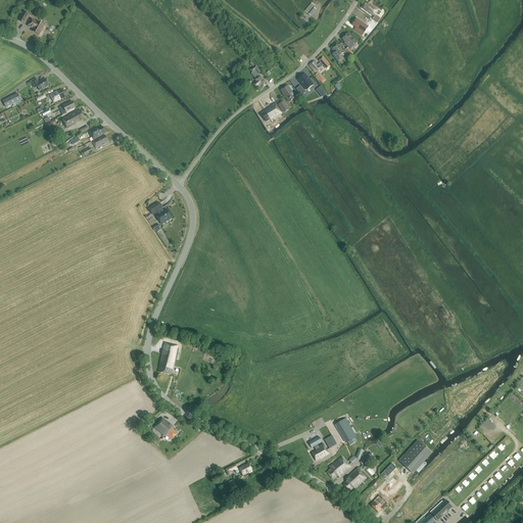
[(363,8),(373,16),(378,9),(367,2),(363,8)]
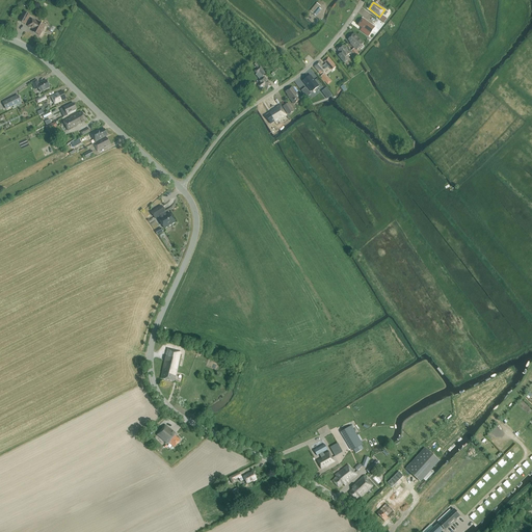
[(321,9),(319,7),(320,6),(316,3),(310,11),(313,14),(316,16),(321,9)]
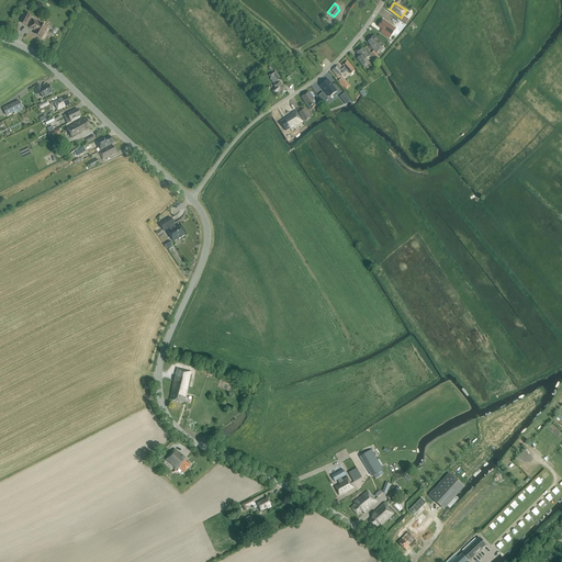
[(26,25),(31,18),(32,15),(25,12),(24,14),(20,22),(26,25)]
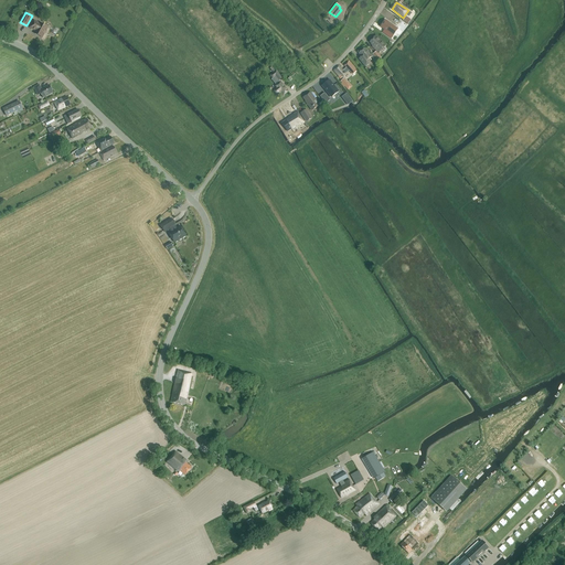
[(40,24),(34,20),(30,28),(36,31),(34,34),(42,38),(48,28),(40,23),(40,24)]
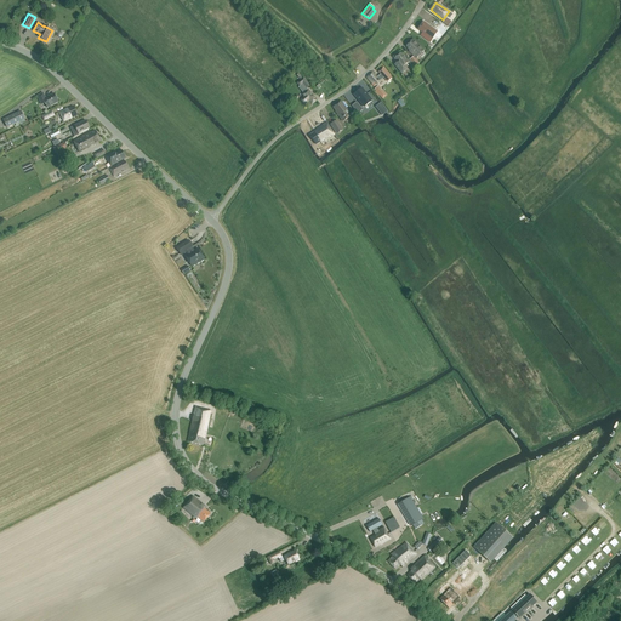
[(423,23),(419,29),(429,38),(434,32),(423,23)]
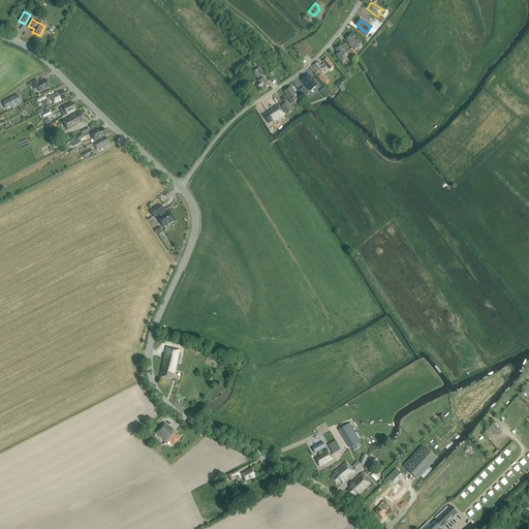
[(362,42),(352,33),(346,39),(349,42),(348,43),(355,50),(362,42)]
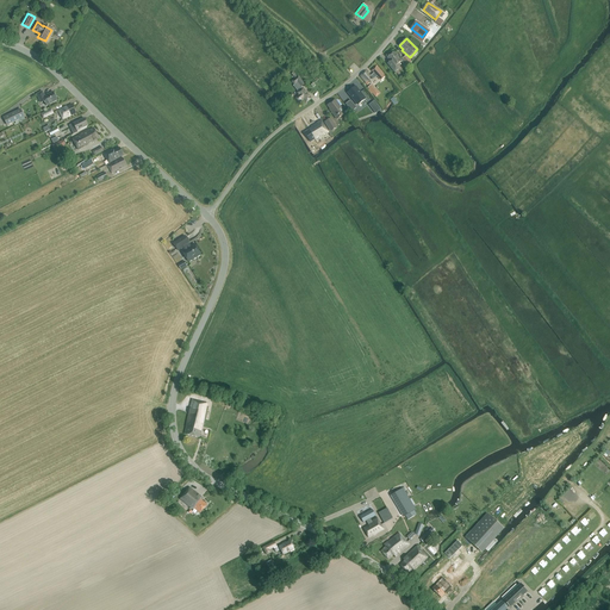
[(402,61),(394,51),(387,57),(392,64),(390,67),(394,72),(399,68),(397,66),(402,61)]
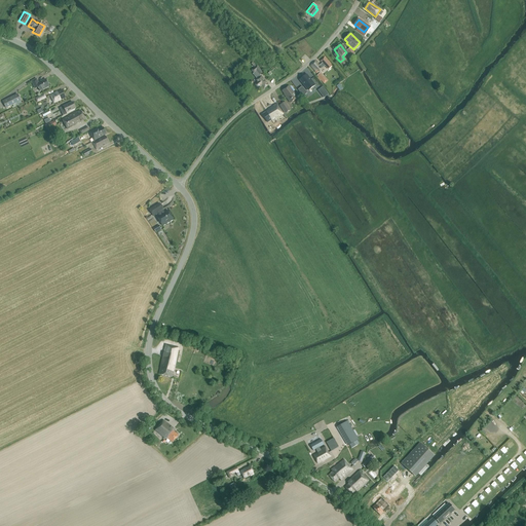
[(316,61),(311,65),(317,73),(318,71),(322,69),(326,66),(328,69),(332,66),(325,58),(321,61),(323,63),(320,66),(316,61)]
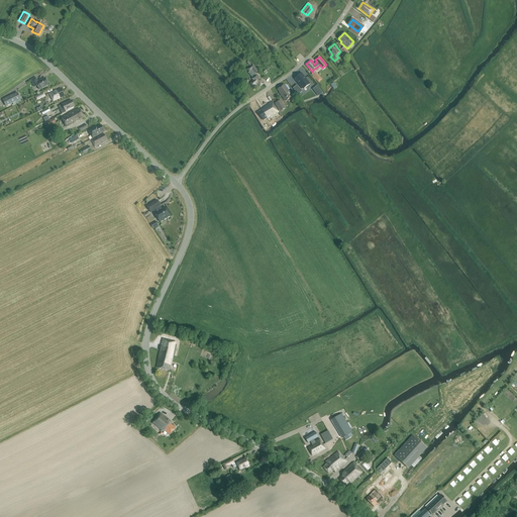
[(247,69),(249,72),(252,70),(255,74),(259,71),(252,65),(247,69)]
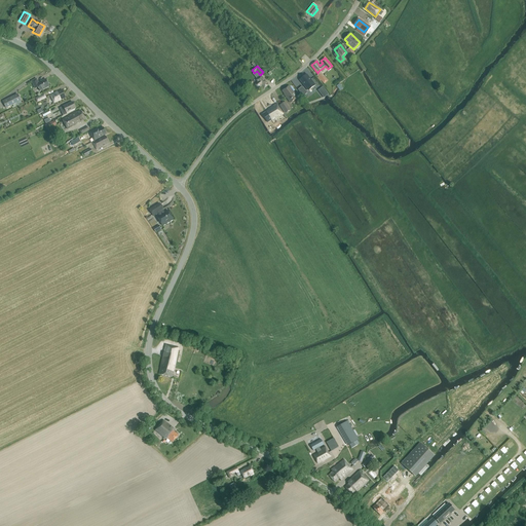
[(315,85),(306,75),(299,80),(308,90),(315,85)]
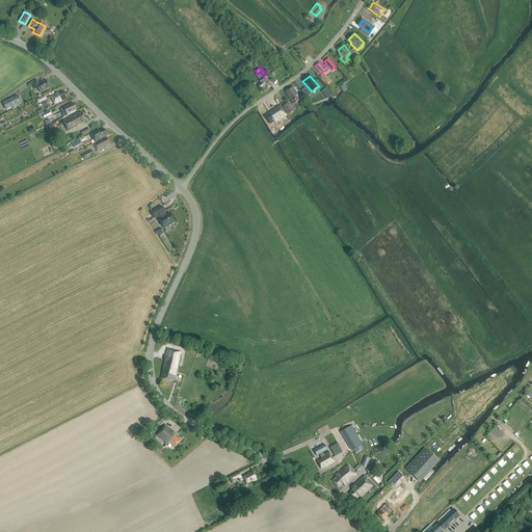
[(271,86),(264,77),(260,81),(261,82),(258,84),(261,89),(264,86),(267,89),(271,86)]
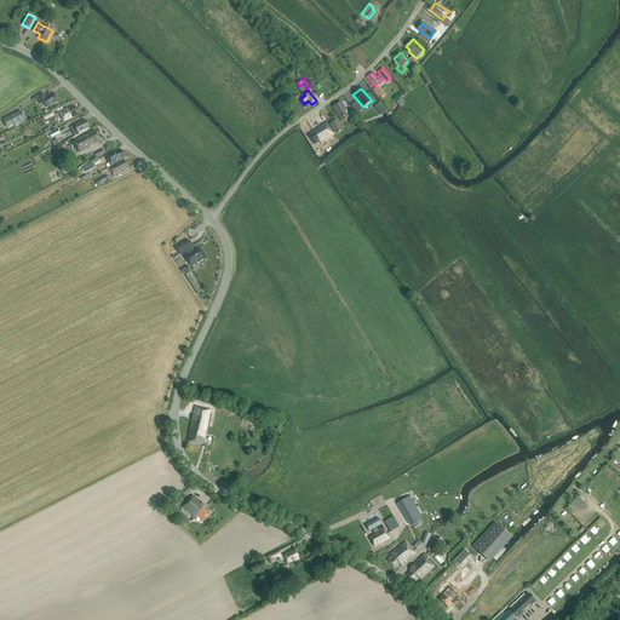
[(47,108),(58,102),(55,93),(45,97),(44,92),(38,96),(41,104),(45,103),(47,108)]
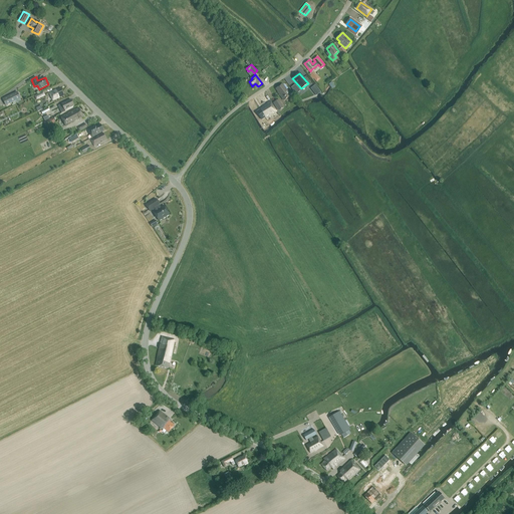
[(290,95),(282,84),(276,88),(278,91),(278,92),(284,100),(290,95)]
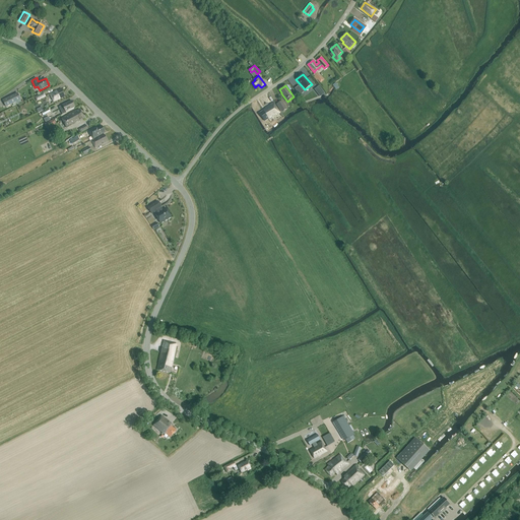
[(304,92),(299,85),(295,88),(300,95),(304,92)]
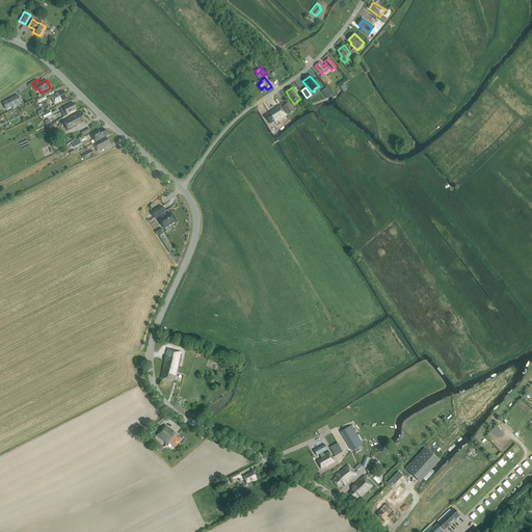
[(62,90),(51,96),(55,104),(67,99),(62,90)]
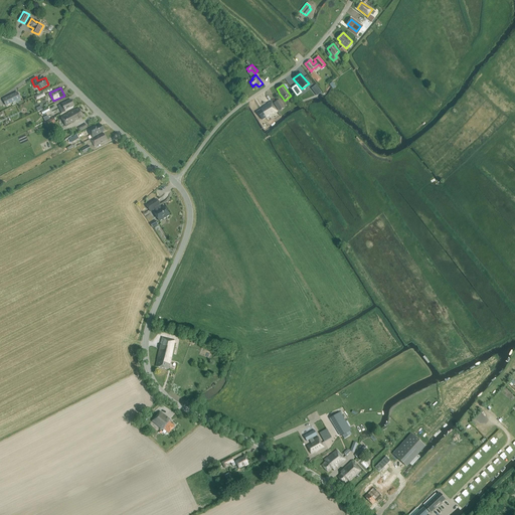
[(17,92),(2,100),(6,106),(12,103),(13,106),(21,102),(20,99),(17,92)]
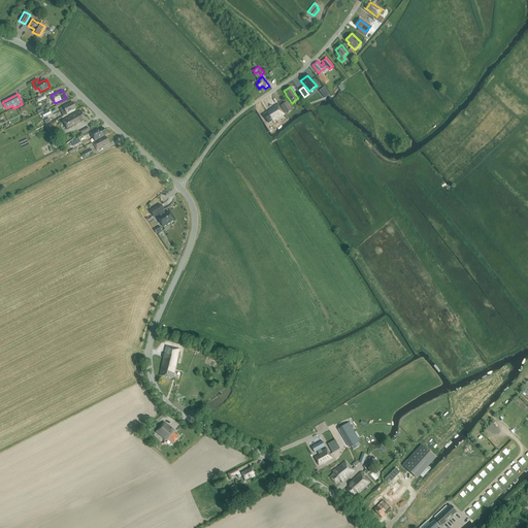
[(282,105),(286,113),(291,110),(287,102),(282,105)]
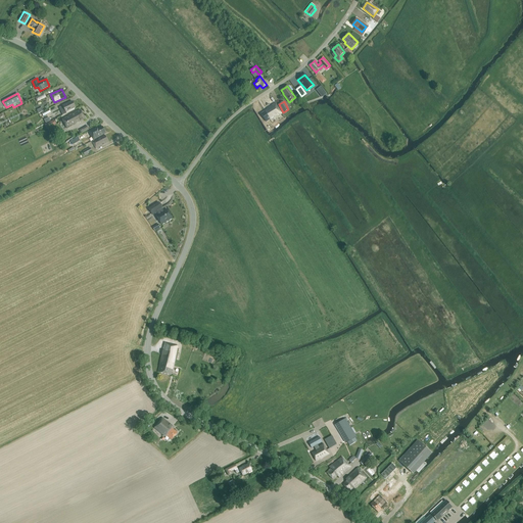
[(73,102),(59,107),(60,110),(54,113),(56,117),(62,114),(66,112),(66,111),(75,107),(73,102)]
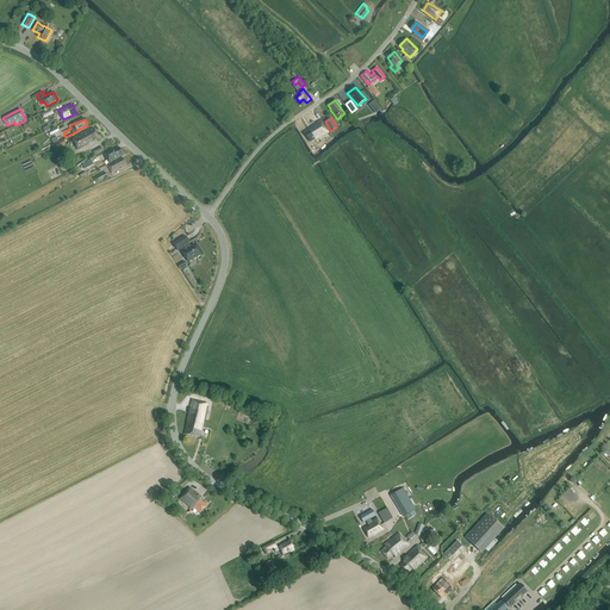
[(305,132),(311,142),(315,139),(316,141),(328,132),(321,120),(311,126),(312,128),(305,132)]
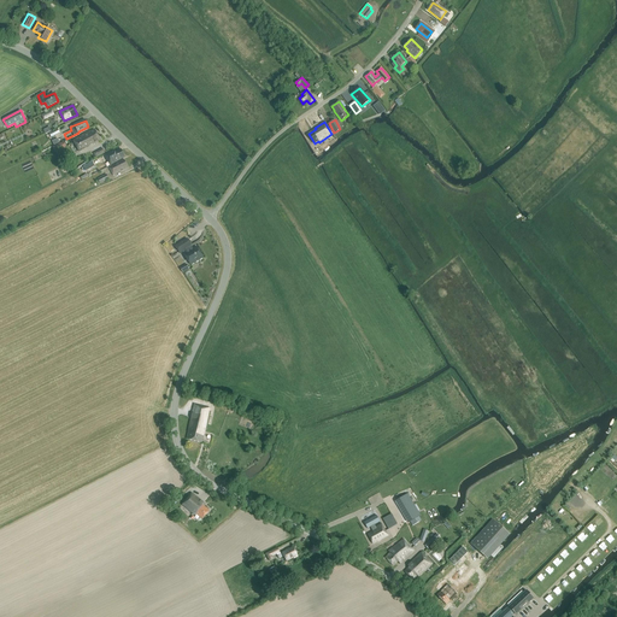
[(94,129),(74,141),(80,151),(89,146),(89,145),(93,142),(93,144),(100,140),(94,129)]
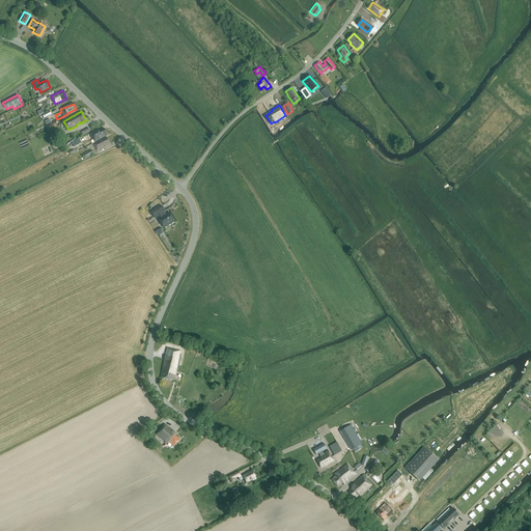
[(47,126),(45,127),(47,131),(49,130),(57,126),(55,121),(47,126)]
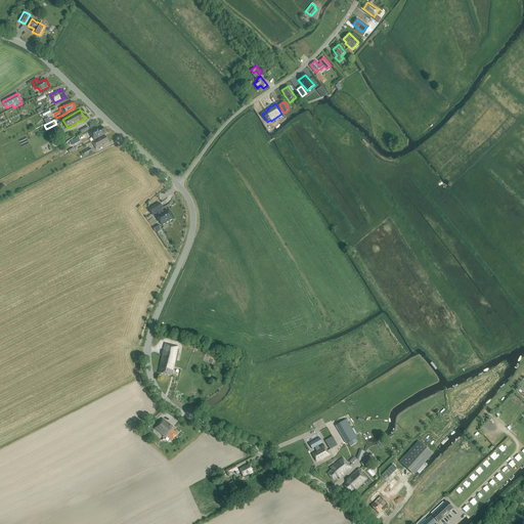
[(95,128),(89,132),(91,137),(92,136),(93,140),(105,133),(102,127),(96,131),(95,128)]
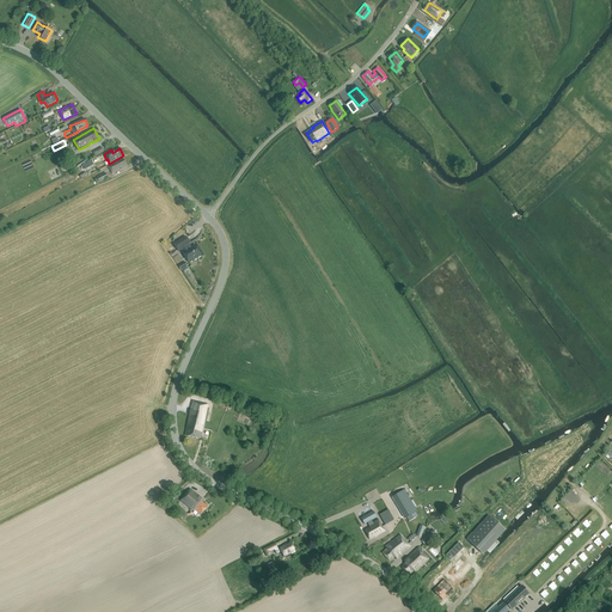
[(123,158),(108,165),(112,173),(127,166),(123,158)]
